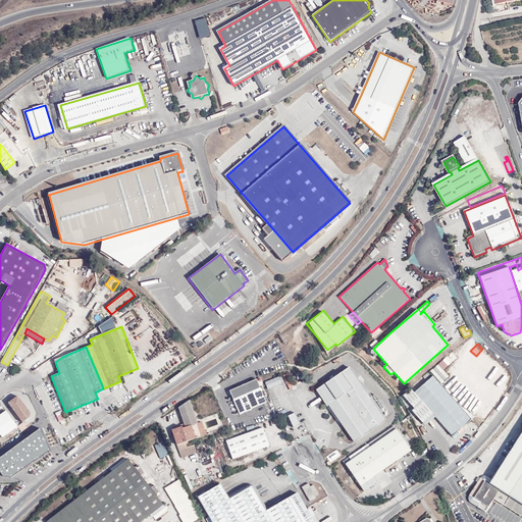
[(458,347),(432,367),(438,375),(451,365),(449,362),(462,352),(458,347)]
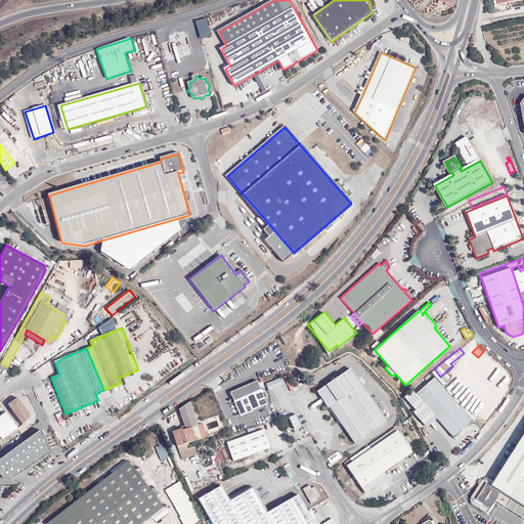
[(485,359),(490,354),(486,349),(480,355),(485,359)]
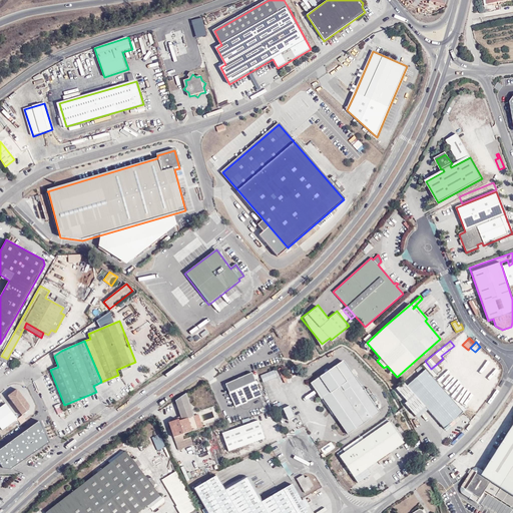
[(312,383),(348,435),(379,413),(376,408),(377,406),(374,401),(372,402),(368,396),(372,393),(368,388),(364,391),(343,361),(312,383)]
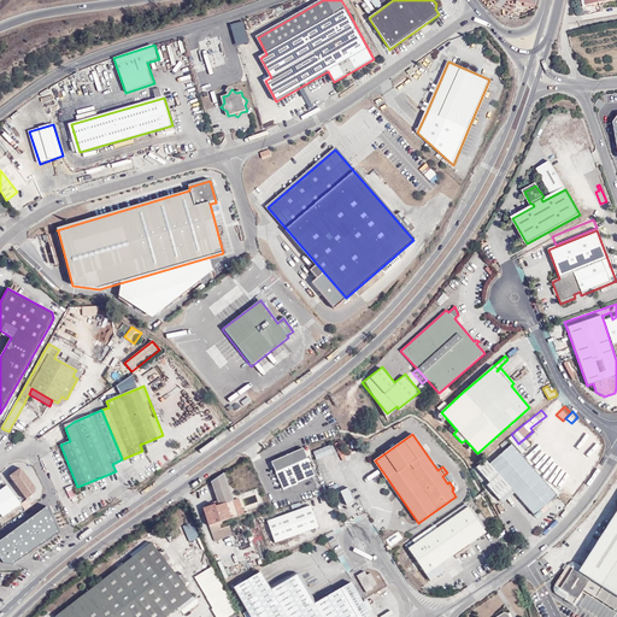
[(535,515),(557,495),(512,446),(491,465),(535,515)]
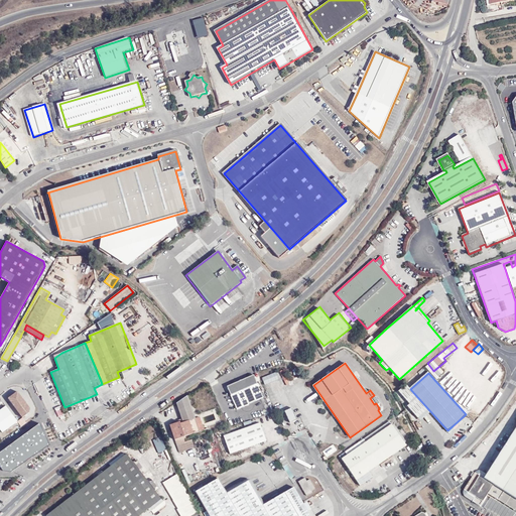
[(228,387),(237,409),(263,398),(257,384),(256,384),(253,377),(228,387)]
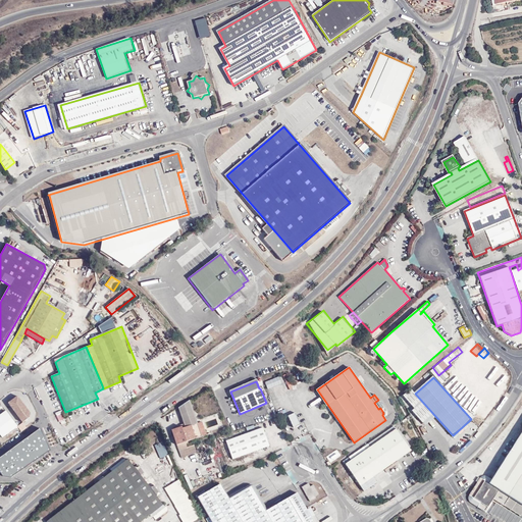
[(29,418),(30,413),(17,396),(8,403),(22,422),(29,418)]
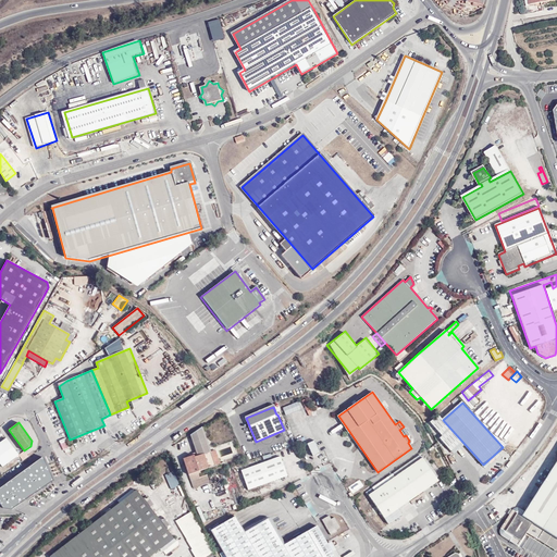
[(215,466),(211,452),(202,428),(190,435),(198,456),(194,457),(194,455),(183,459),(189,474),(215,466)]
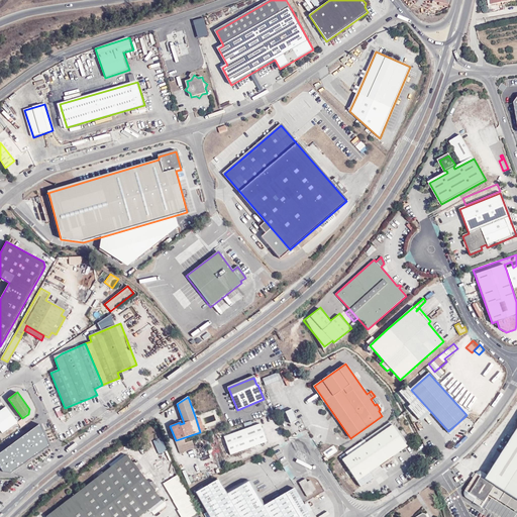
[(6,407),(0,411),(0,431),(2,434),(17,423),(6,407)]
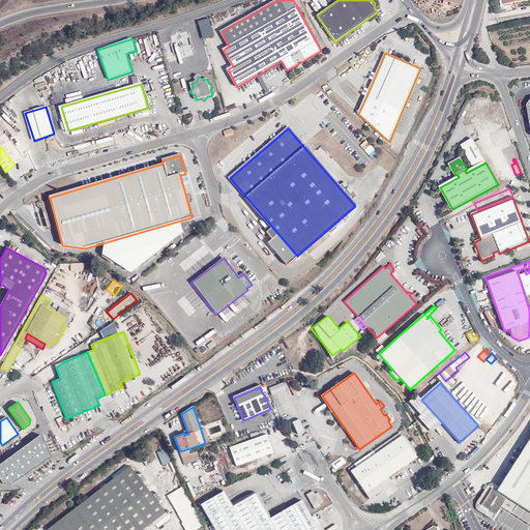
[(297,434),(302,433),(304,431),(299,419),(292,422),(297,434)]
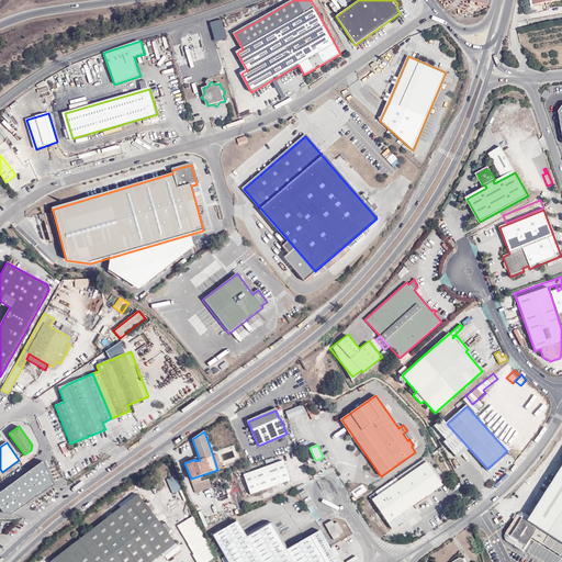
[(223,468),(217,453),(213,456),(217,470),(223,468)]
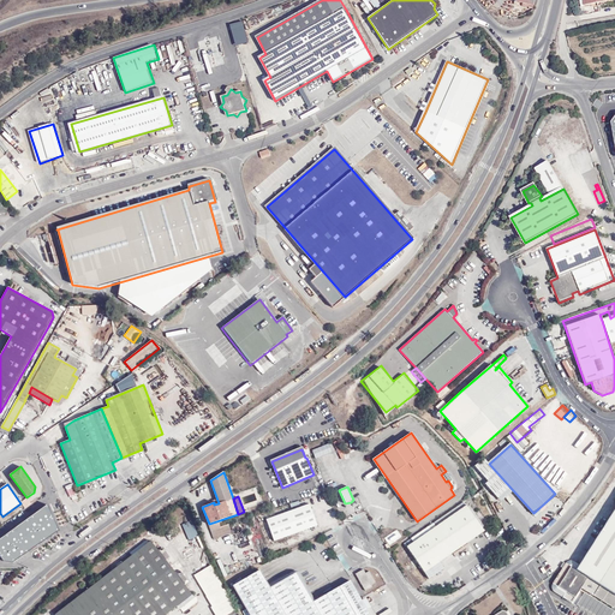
[(47,502),(22,520),(27,526),(52,508),(47,502)]
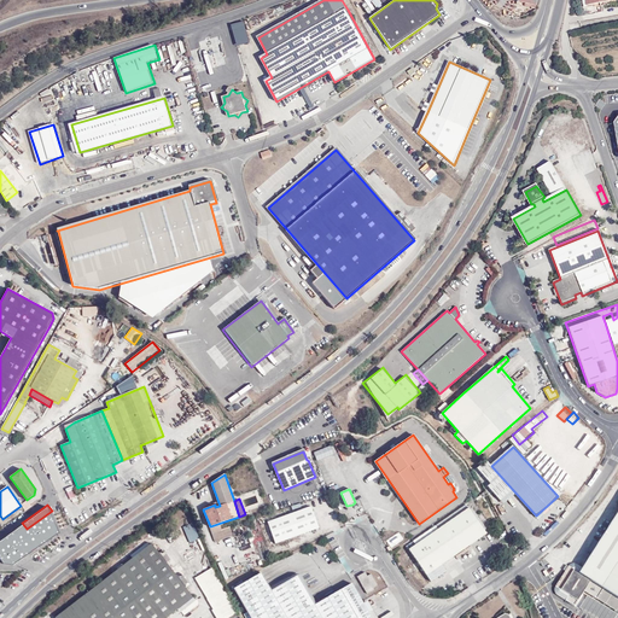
[(466,505),(413,541),(415,544),(468,508),(466,505)]
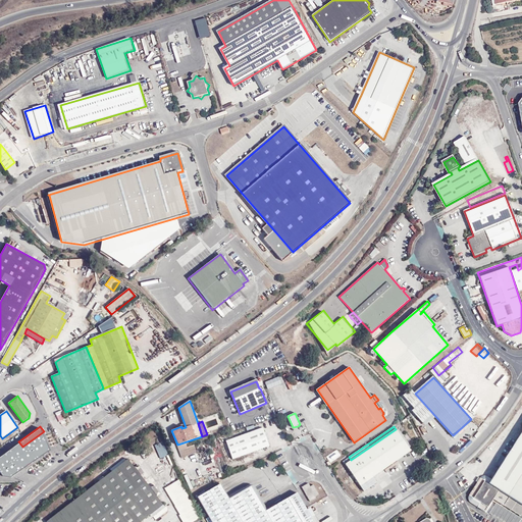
[(226,441),(233,459),(269,446),(262,427),(226,441)]
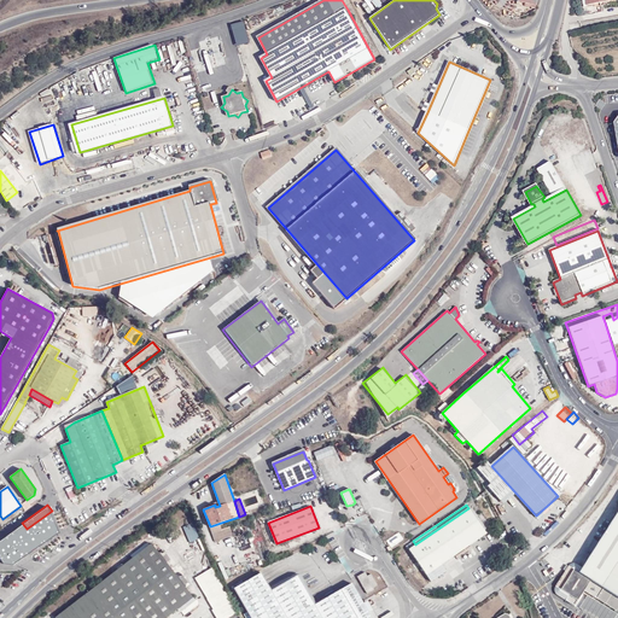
[(487,534),(468,508),(415,544),(408,549),(431,582),(447,571),(442,565),(487,534)]
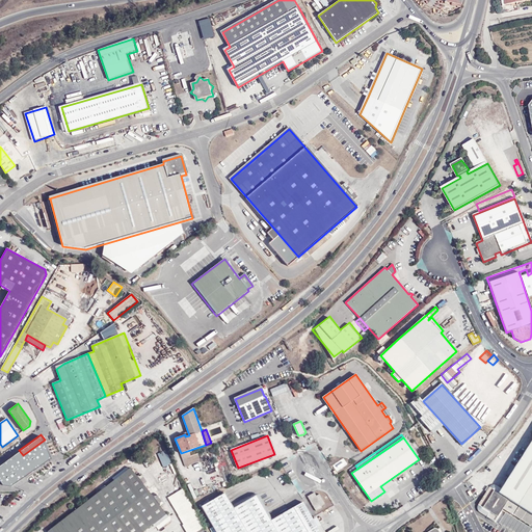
[(531,440),(523,455),(501,488),(496,484),(494,484),(490,485),(489,487),(487,485),(484,490),(486,491),(477,505),(477,508),(477,510),(479,511),(494,522),(502,508),(520,519),(531,526),(531,524),(531,440)]
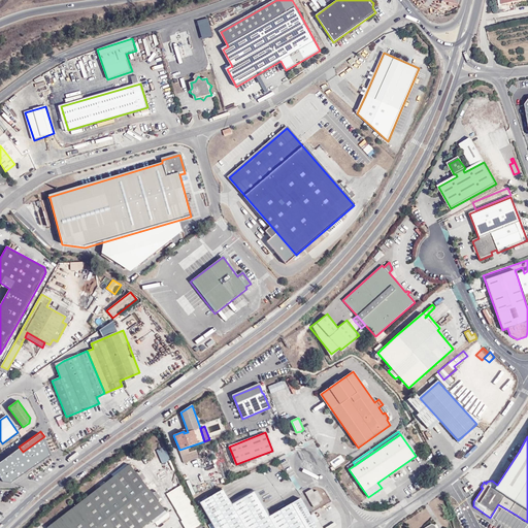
[(162,463),(170,459),(164,447),(156,450),(162,463)]
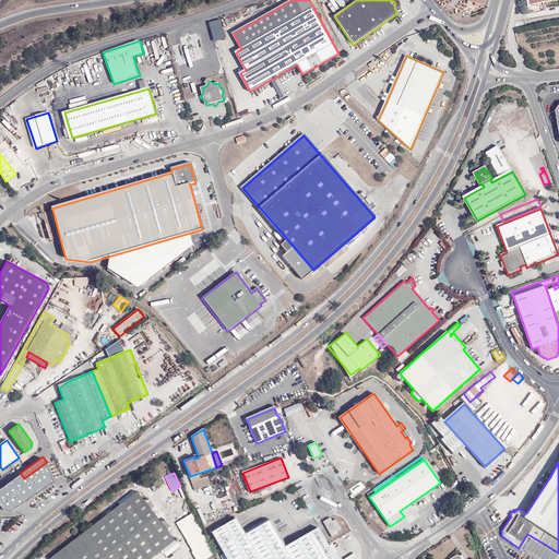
[(199,475),(190,478),(194,490),(210,485),(207,477),(201,479),(199,475)]
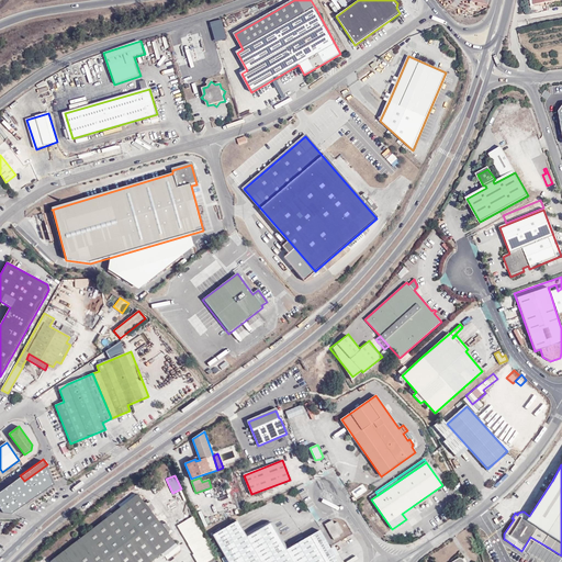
[(18,479),(0,492),(0,502),(2,504),(24,487),(18,479)]
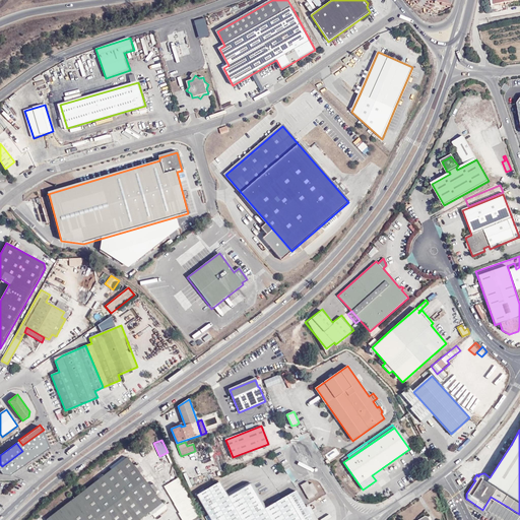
[(36,451),(25,457),(29,463),(45,452),(42,448),(41,448),(38,445),(34,448),(36,451)]
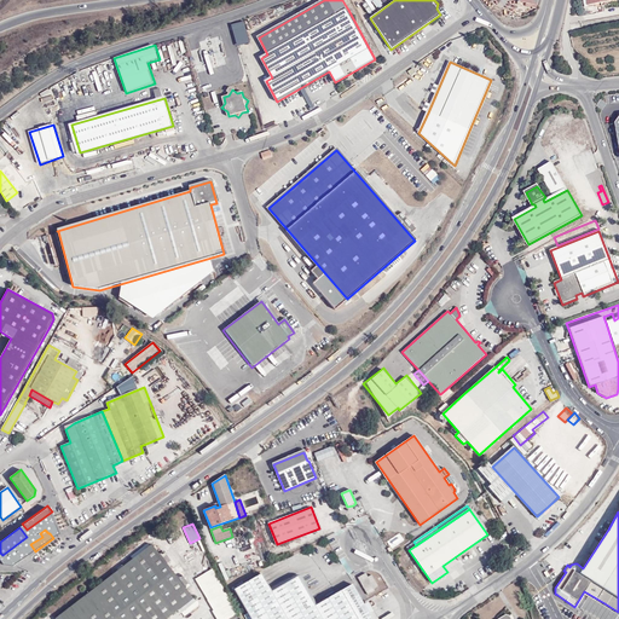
[(166,618),(194,599),(151,545),(132,559),(132,557),(121,566),(122,567),(56,618),(55,618),(166,618)]
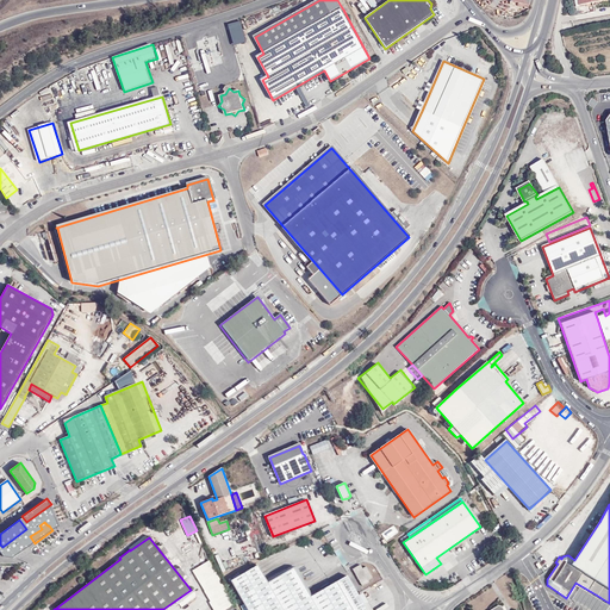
[(161,543),(157,546),(165,555),(168,552),(161,543)]
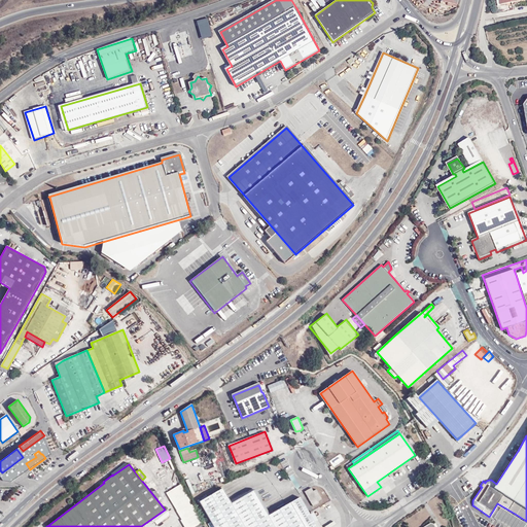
[(184,526),(189,526),(200,522),(181,485),(167,492),(184,526)]
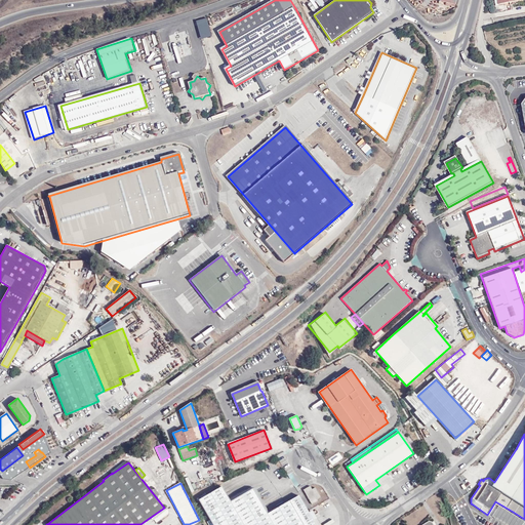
[(315,485),(298,491),(304,505),(320,497),(315,485)]
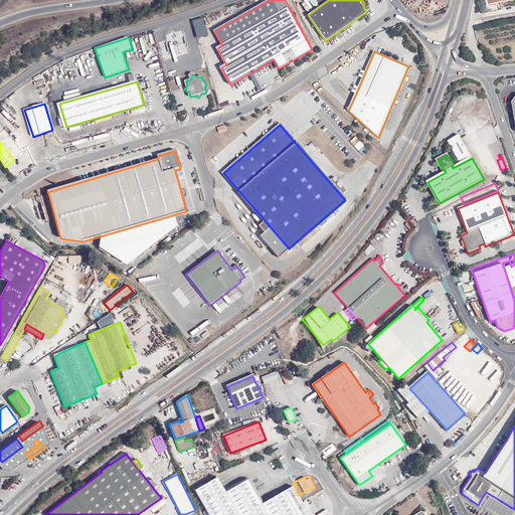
[(150,478),(148,480),(154,488),(157,486),(150,478)]
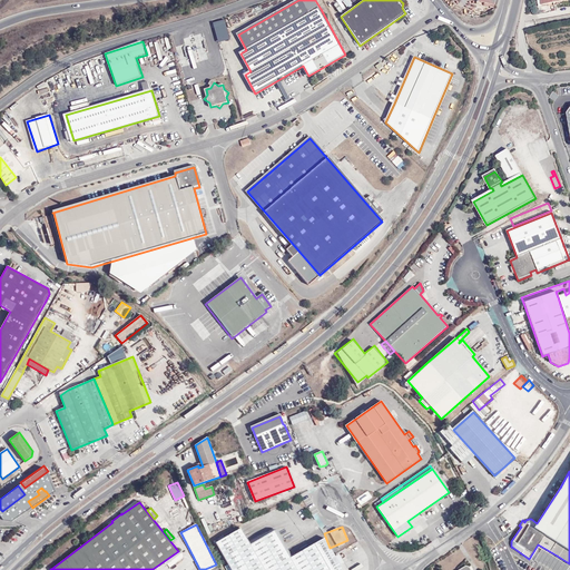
[(231,569),(342,569),(334,557),(324,538),(290,558),(274,531),(267,534),(265,531),(248,542),(241,529),(216,543),(231,569)]
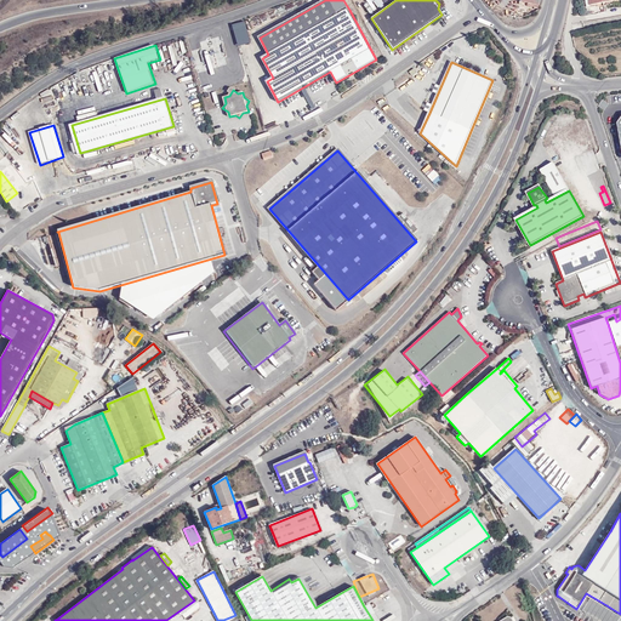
[(244,584),(241,577),(229,582),(232,588),(244,584)]
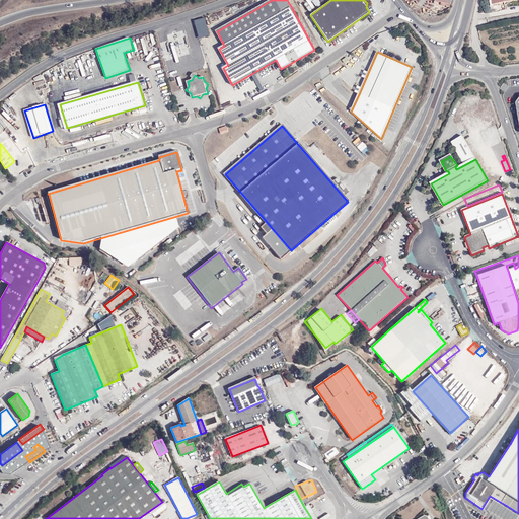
[(316,518),(308,505),(304,507),(311,518),(316,518)]
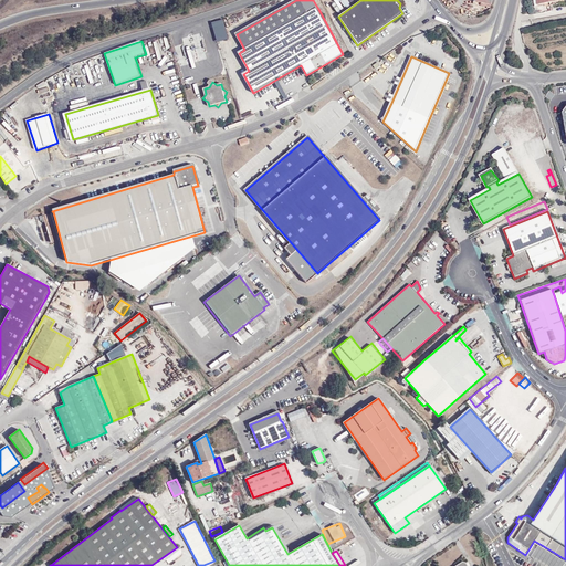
[(547,554),(543,551),(537,558),(535,562),(541,565),(554,565),(557,561),(547,554)]
